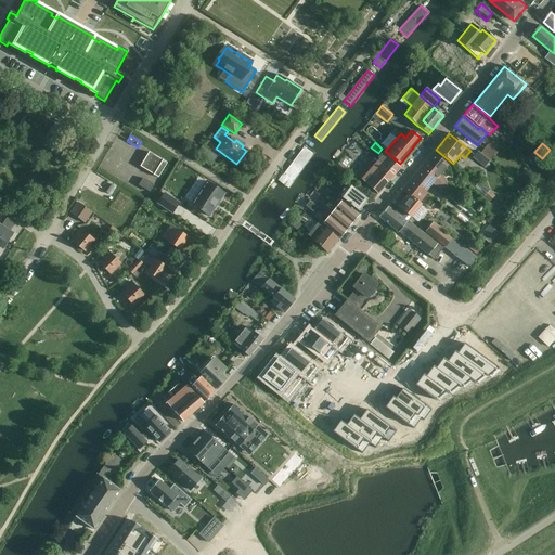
[(488,144),(480,153),(490,160),(497,153),(488,144)]
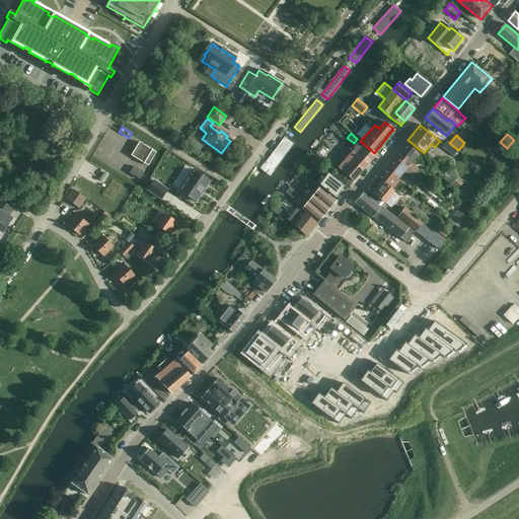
[(264,162),(261,169),(271,176),(275,171),(274,170),(293,145),(284,138),(265,163),(264,162)]
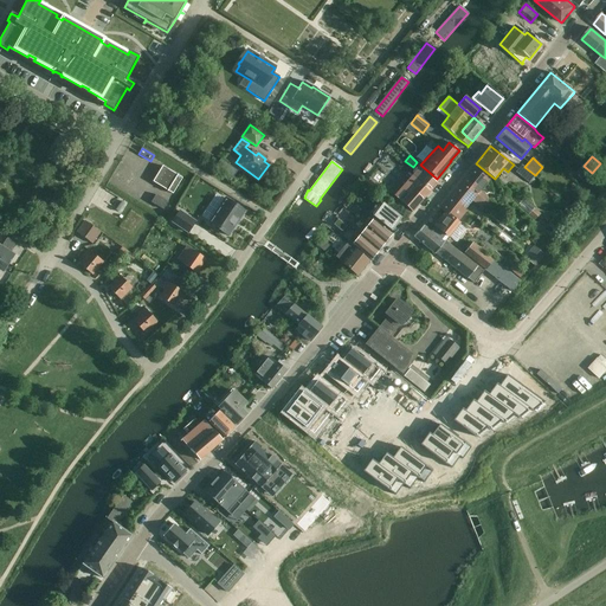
[(420,166),(412,175),(431,191),(436,186),(439,182),(440,181),(439,180),(437,179),(420,165),(420,166)]
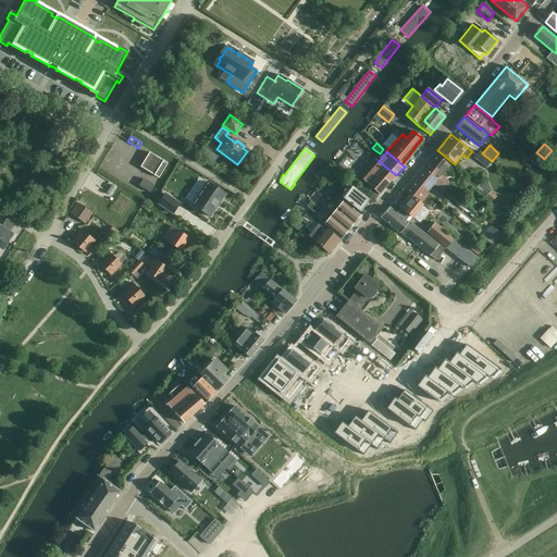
[(159,178),(168,164),(149,152),(140,168),(159,178)]
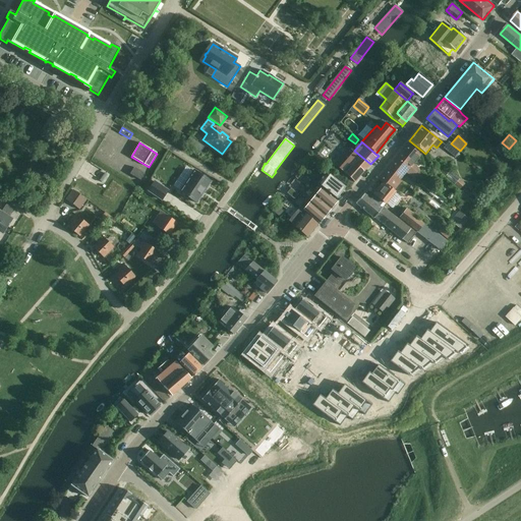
[(446,146),(445,148),(456,157),(460,151),(451,143),(449,142),(446,146)]
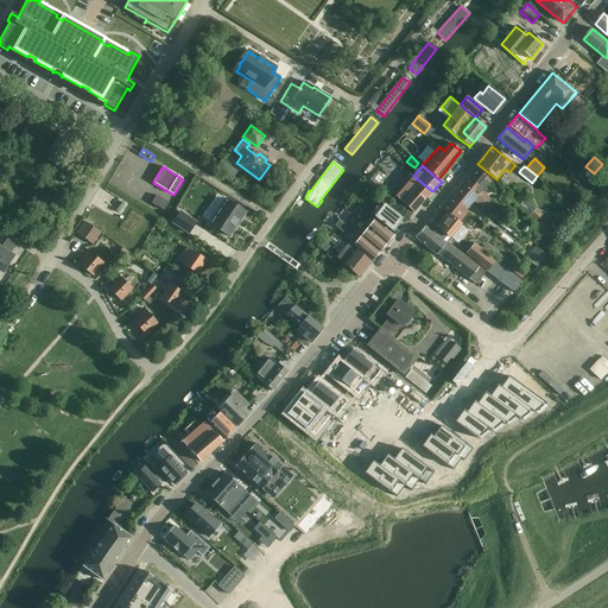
[(462,183),(461,184),(493,210),(498,206),(489,198),(481,192),(488,184),(491,182),(475,168),(462,183)]
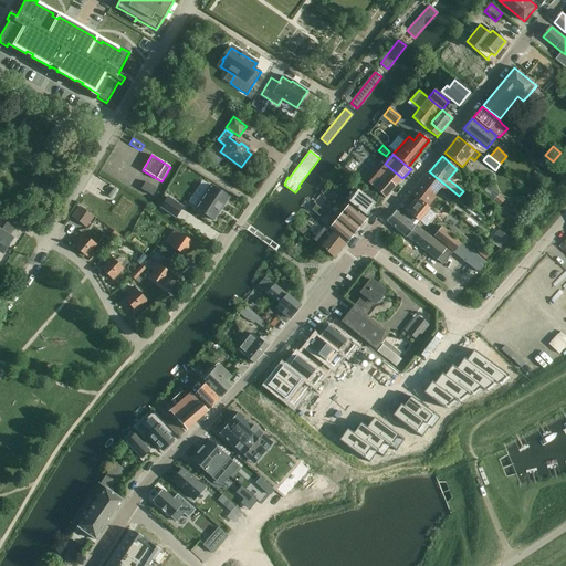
[(385,198),(402,178),(385,164),(377,174),(368,184),(385,198)]
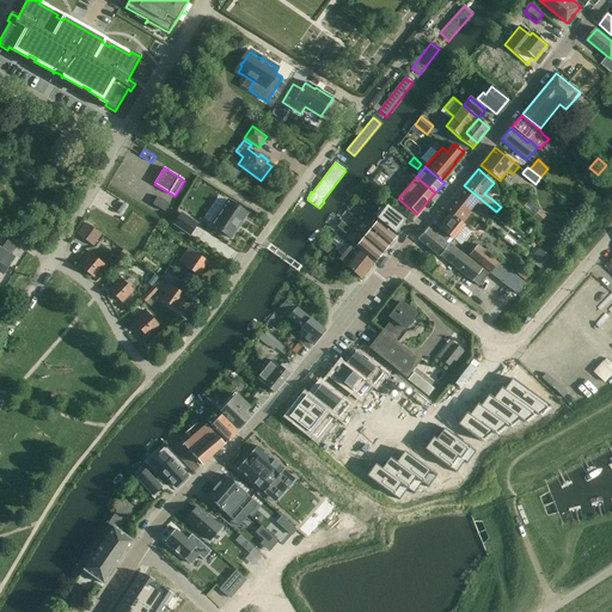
[(592,183),(592,184),(601,194),(609,187),(598,177),(592,183)]
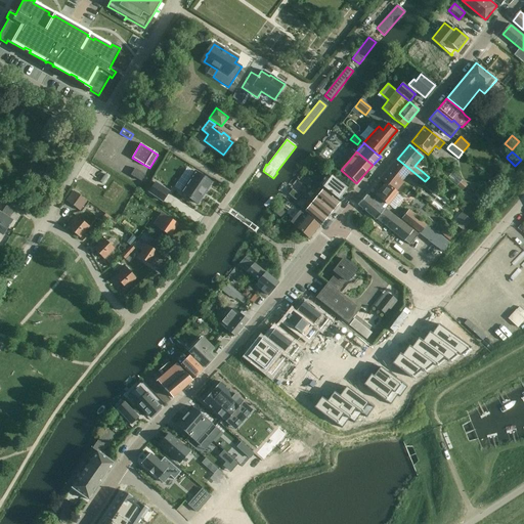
[(380,180),(383,182),(384,183),(385,184),(395,192),(395,191),(402,182),(407,174),(415,179),(422,185),(425,182),(425,181),(397,159),(380,180)]
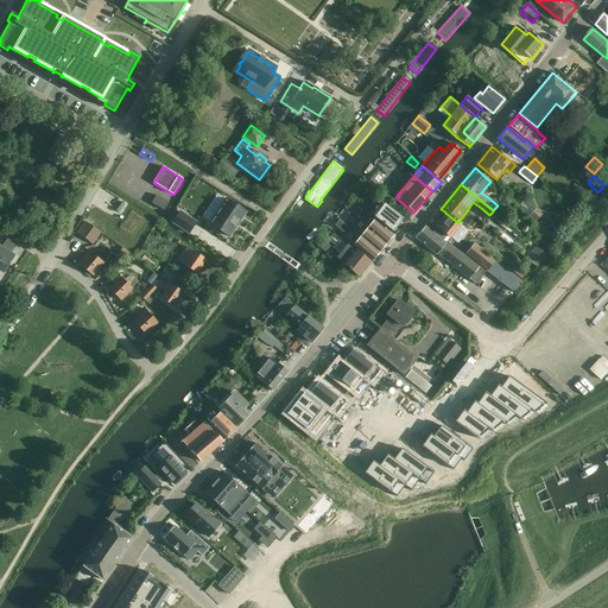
[(356,192),(352,198),(353,198),(358,203),(362,197),(356,194),(356,192)]
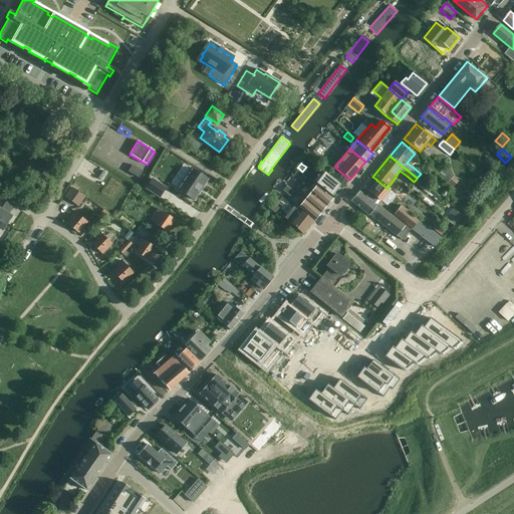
[(127,172),(139,178),(143,172),(132,166),(127,172)]
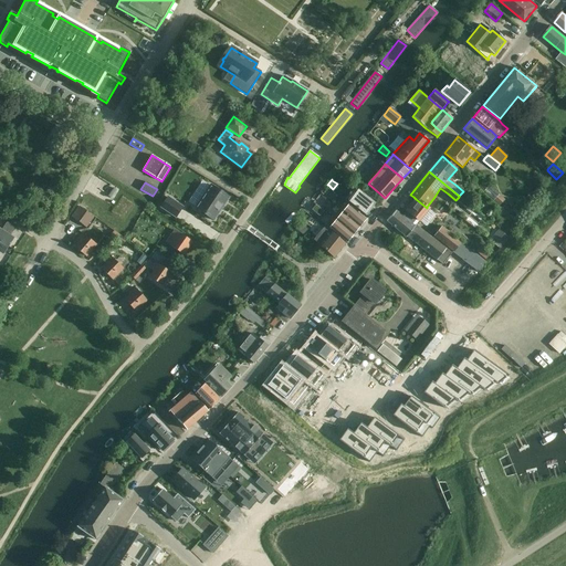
[(213,220),(216,217),(227,200),(229,197),(210,186),(202,197),(194,209),(213,220)]
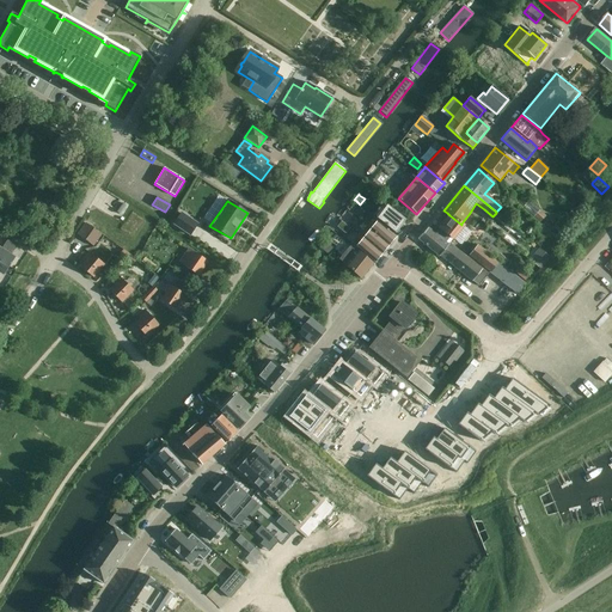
[(528,201),(522,207),(533,216),(539,210),(528,201)]
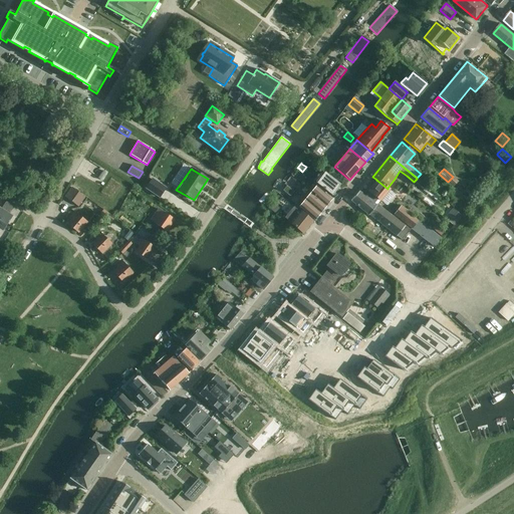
[(316,183),(316,184),(331,196),(339,186),(339,185),(324,173),(316,183)]
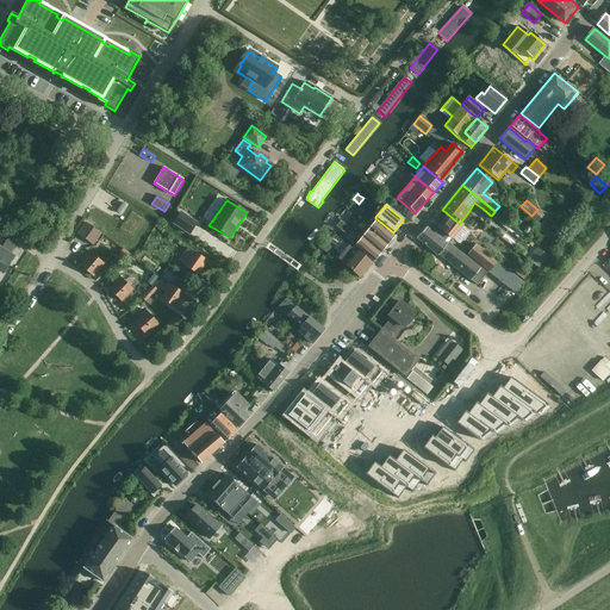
[(366,210),(362,216),(368,221),(372,215),(366,210)]
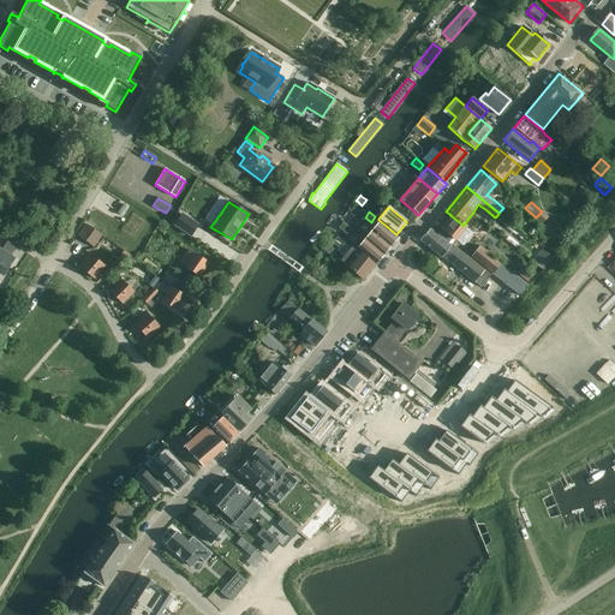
[(177,214),(171,224),(174,226),(180,216),(177,214)]
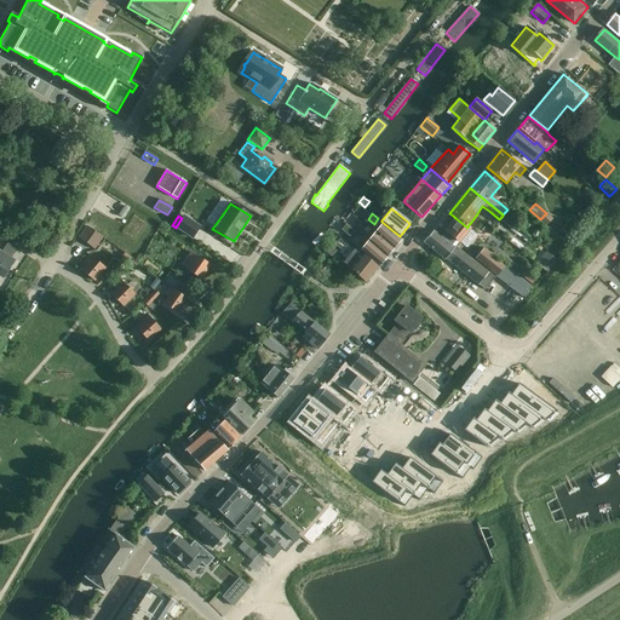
[(193,240),(200,228),(183,216),(182,218),(176,228),(193,240)]
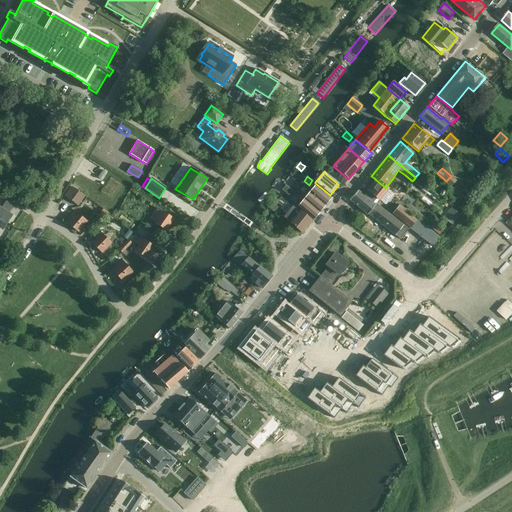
[(367,192),(364,196),(368,199),(371,202),(372,203),(376,199),(378,201),(379,200),(388,190),(388,189),(386,187),(386,188),(376,180),(368,190),(367,191),(367,192)]
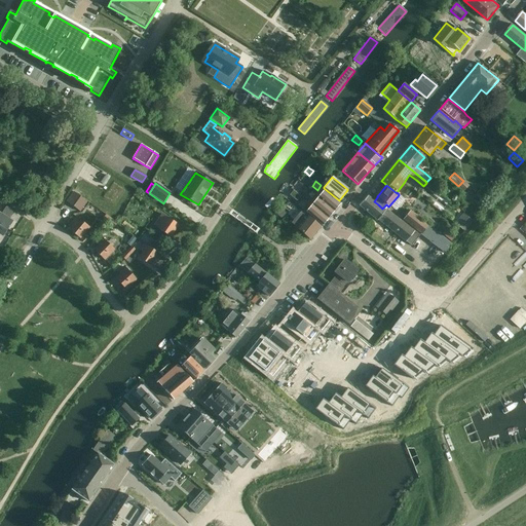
[(304,187),(301,190),(306,195),(309,191),(304,187)]
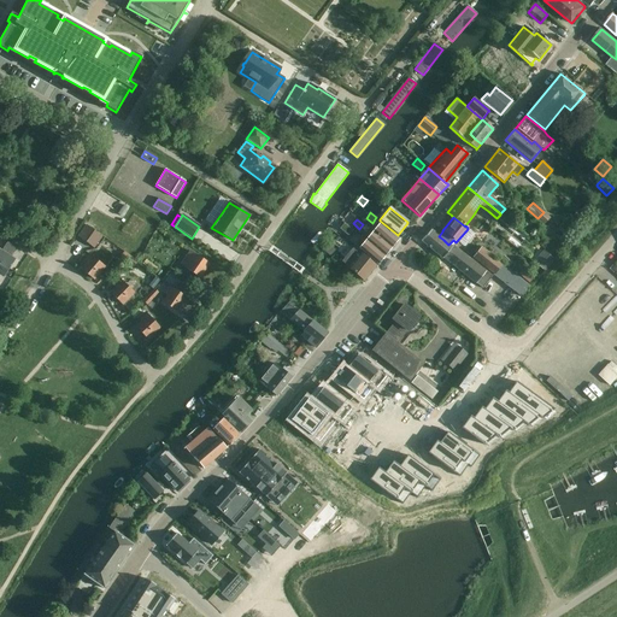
[(374,233),(392,248),(399,239),(381,224),(374,233)]
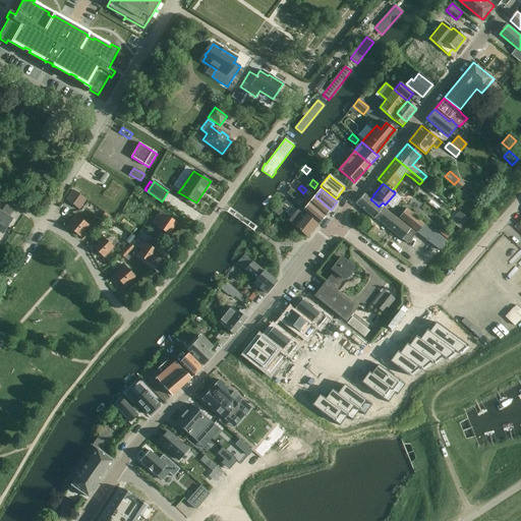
[(464,189),(461,191),(471,200),(474,197),(464,189)]
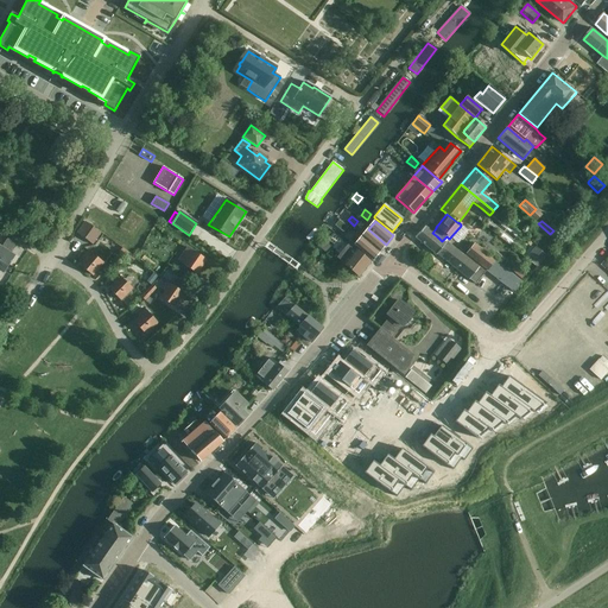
[(93,245),(101,234),(86,222),(77,233),(93,245)]
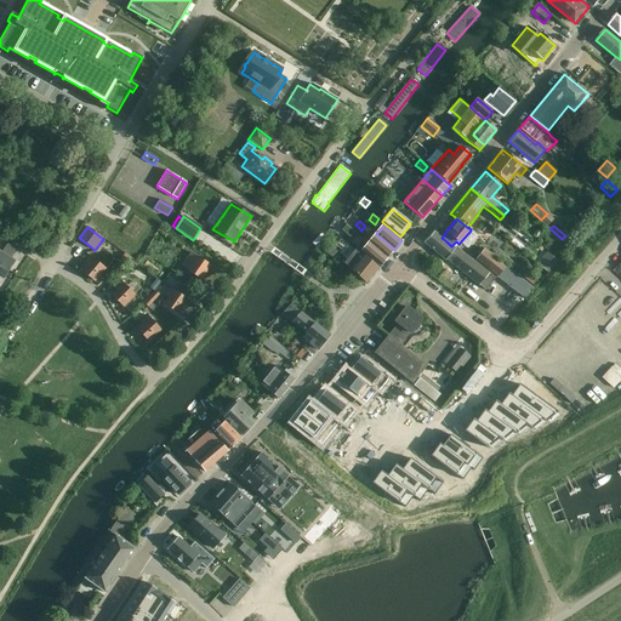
[(554,257),(567,244),(558,237),(559,237),(548,227),(541,234),(553,244),(547,251),(554,257)]
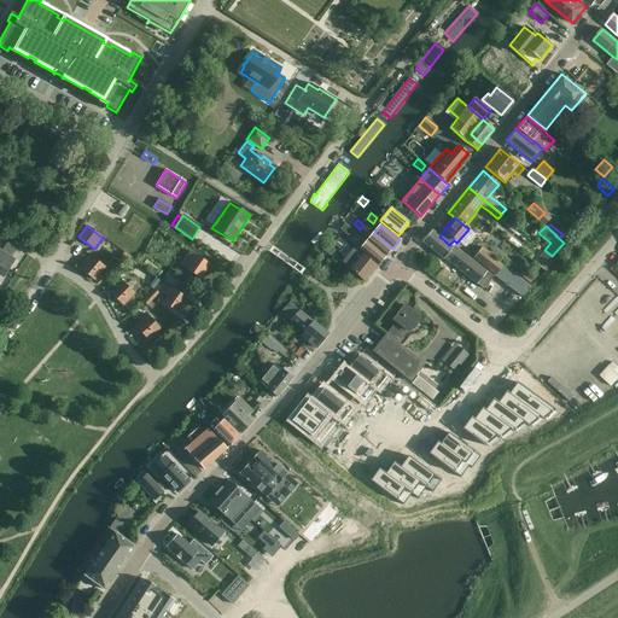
[(431,231),(421,242),(424,243),(443,258),(444,258),(483,289),(494,275),(522,298),(531,287),(511,270),(505,266),(494,257),(482,248),(476,255),(472,260),(471,260),(466,255),(465,254),(454,245),(453,245),(452,248),(449,245),(448,244),(444,240),(439,237),(433,232),(431,231)]
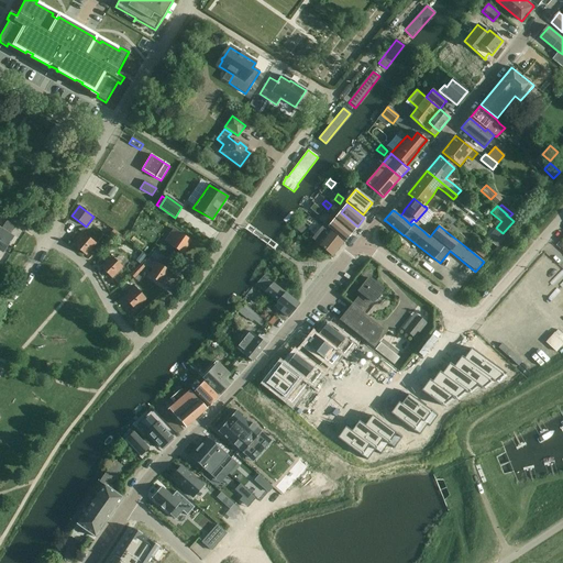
[(352,233),(357,227),(341,212),(334,220),(352,233)]
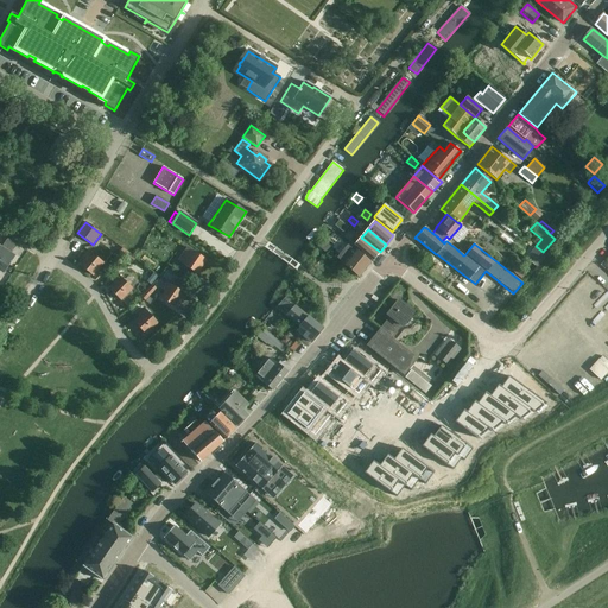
[(373,261),(380,252),(361,238),(354,246),(373,261)]
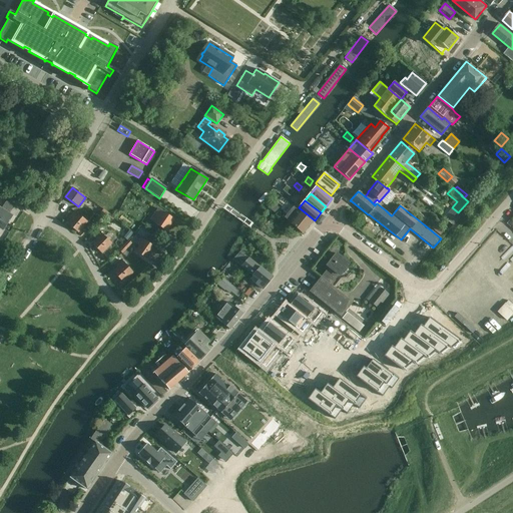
[(0,217),(10,203),(6,201),(1,209),(0,208),(0,217)]
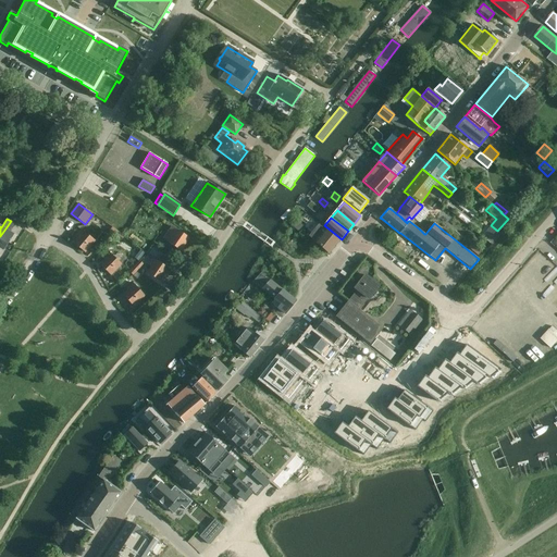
[(295,219),(289,225),(299,232),(304,226),(300,223),(297,221),(295,219)]
